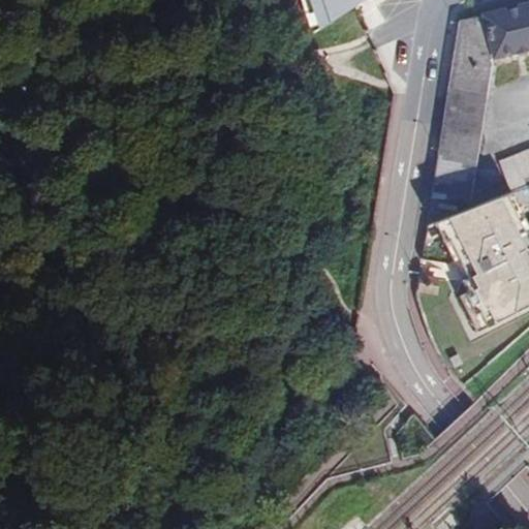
[(318,0),(328,25),(355,6),(364,0),(318,0)]
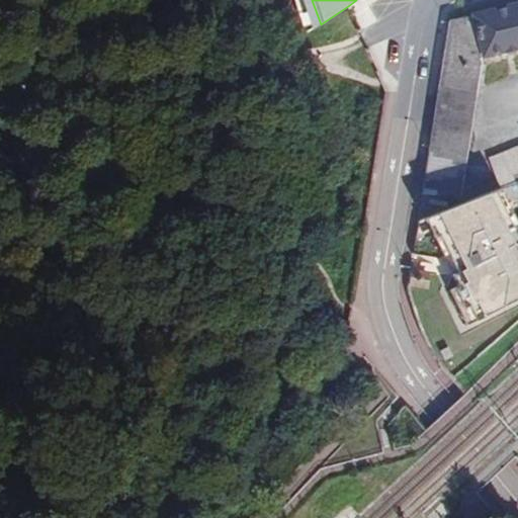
[(445,198),(455,200),(477,61),(517,49),(517,3),(448,20),(422,194),(445,198)]
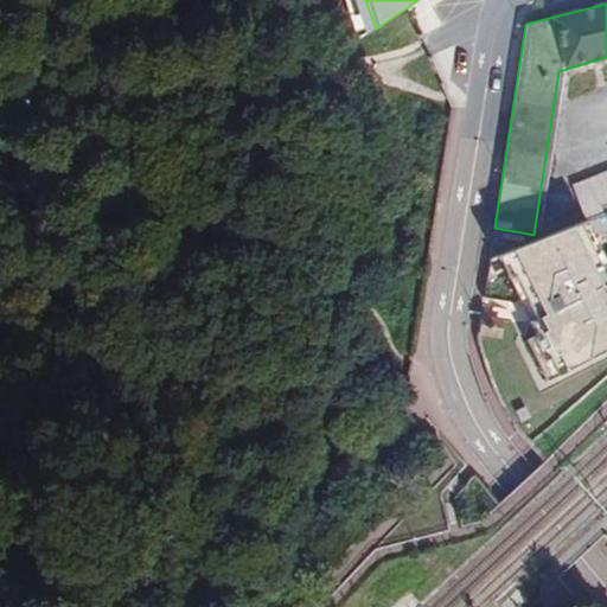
[(606,211),(606,171),(572,185),(586,221),(606,211)]
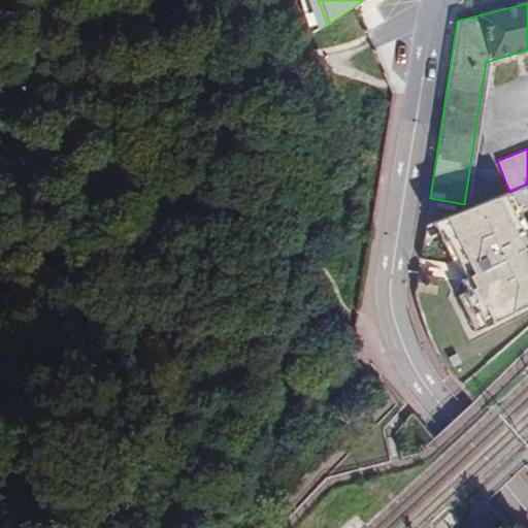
[(527,241),(503,194),(476,205),(436,221),(466,277),(462,281),(487,329),(527,306),(527,257),(524,250),(527,248),(527,241)]
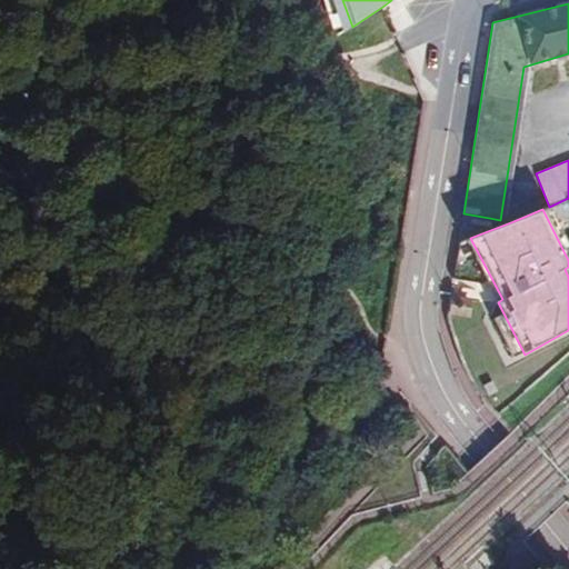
[(458,243),(488,231),(489,218),(463,213),(458,243)]
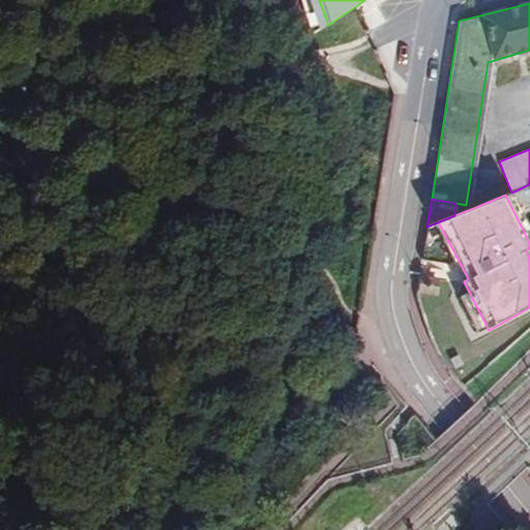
[(459,355),(450,359),(457,369),(464,363),(459,355)]
